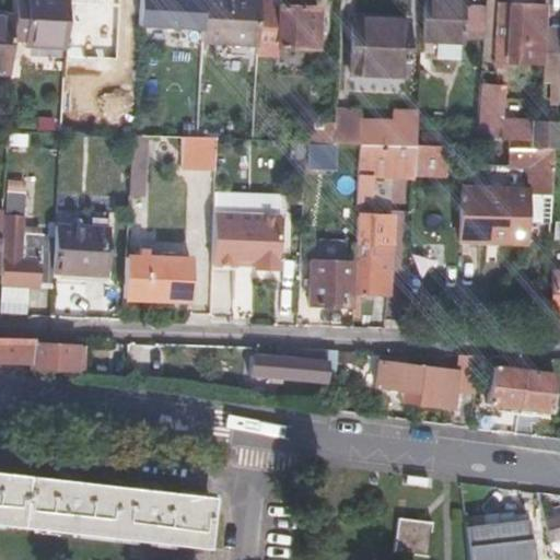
[(65,8),(63,0),(18,0),(16,47),(61,49),(62,43),(65,8)]
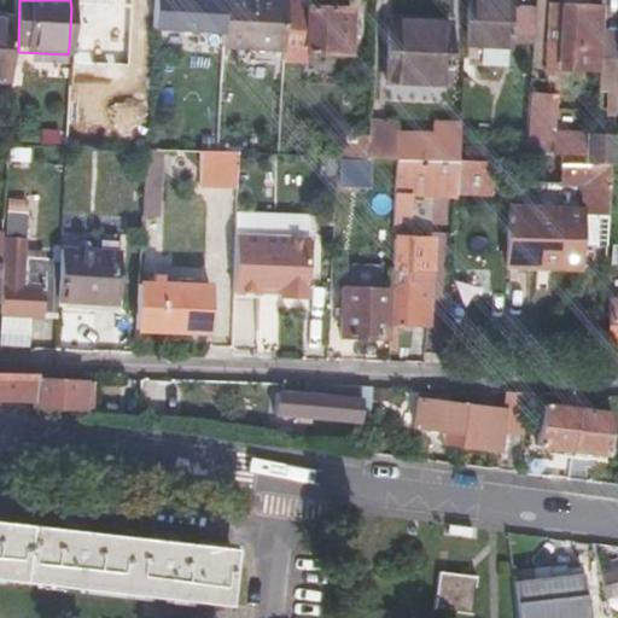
[(221,0),(220,44),(281,46),(284,0),(221,0)]
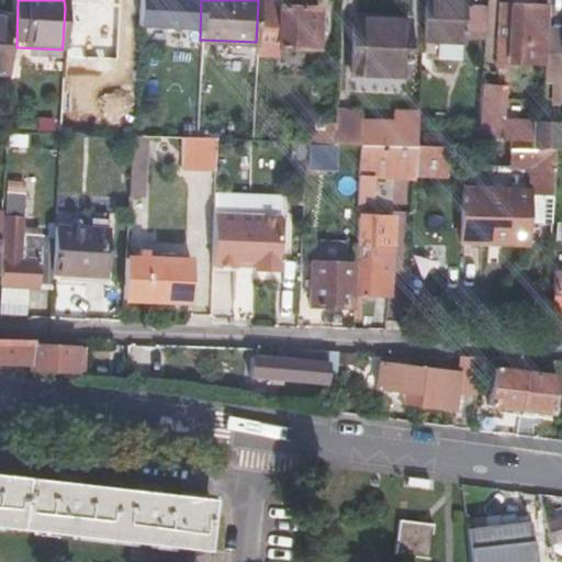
[(457,0),(424,0),(423,46),(456,48),(457,0)]
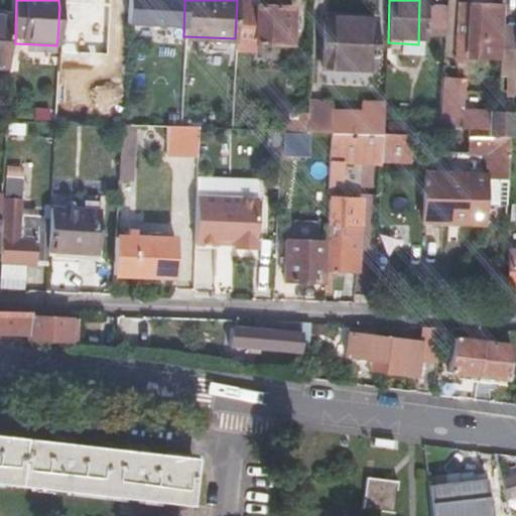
[(498,21),(499,5),(456,3),(453,53),(495,55),(496,51),(496,40),(498,21)]
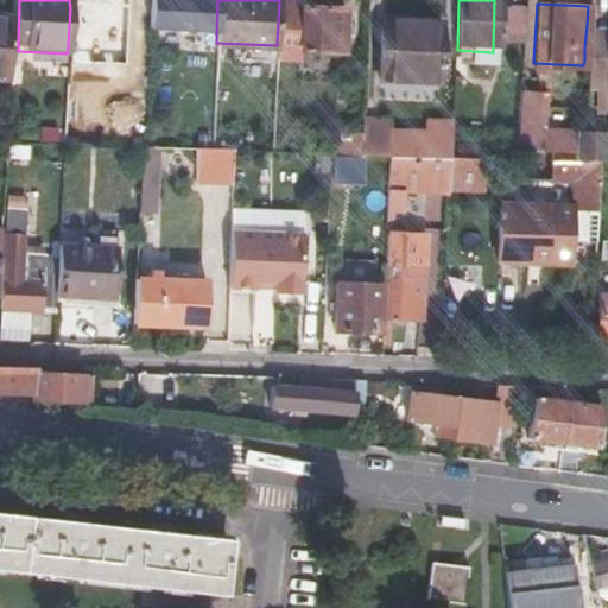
[(521,32),(523,6),(505,5),(504,31),(521,32)]
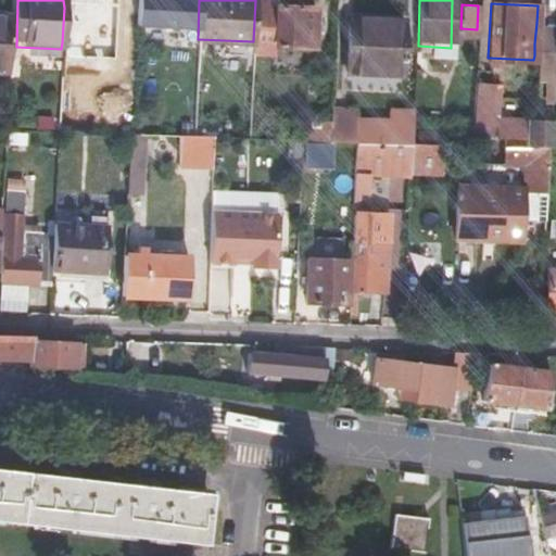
[(310,49),(313,9),(276,8),(276,10),(261,9),(258,46),(310,49)]
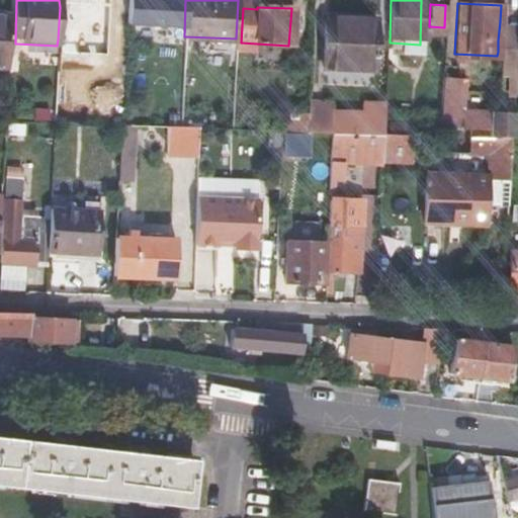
[(0,64),(6,64),(8,14),(0,14),(0,64)]
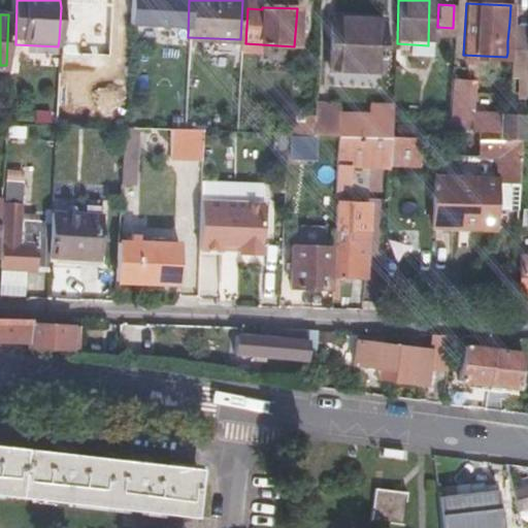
[(378,69),(381,18),(329,15),(328,67),(378,69)]
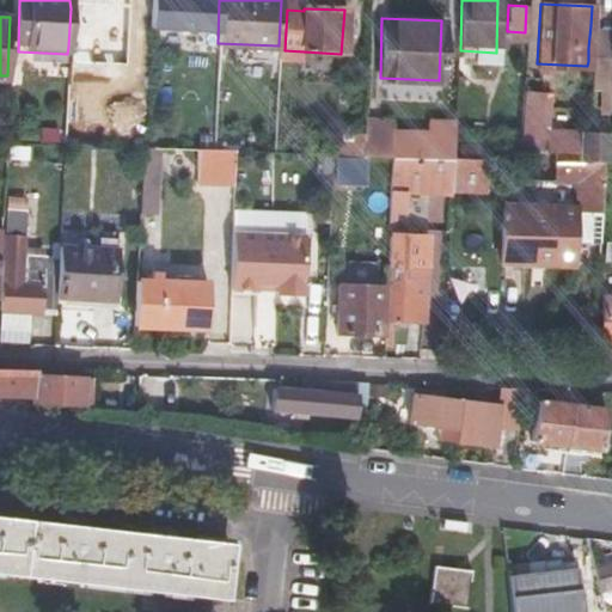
[(609,26),(591,25),(588,48),(588,61),(606,62),(609,26)]
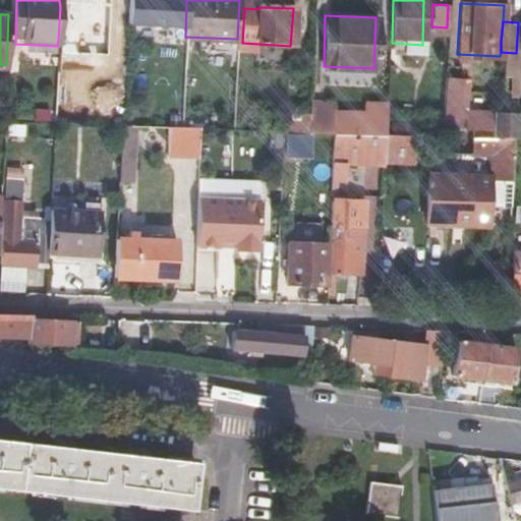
[(58,40),(57,46),(54,109),(76,110),(76,117),(87,118),(87,112),(91,112),(93,88),(83,88),(72,87),(73,74),(74,41),(58,40)]
